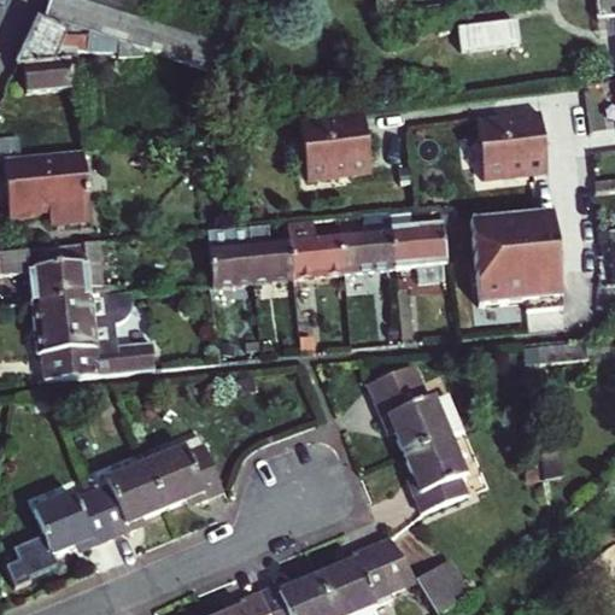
[(123,56),(157,52),(226,74),(220,21),(209,18),(195,13),(199,0),(170,0),(169,5),(146,0),(48,0),(44,17),(39,15),(15,66),(24,65),(80,59),(78,52),(122,47),(123,56)]
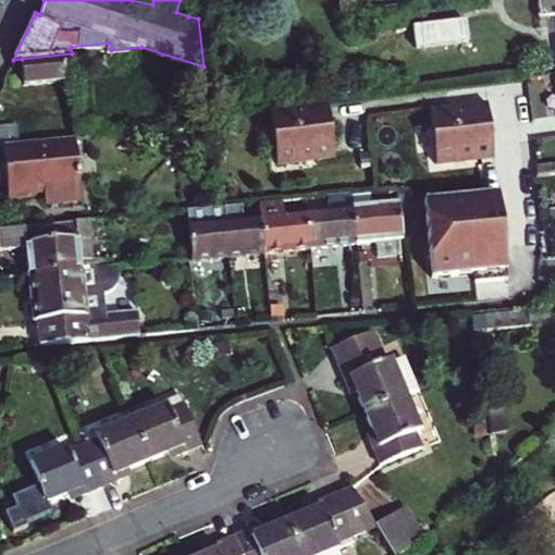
[(193,1),(189,0),(180,0),(176,12),(188,16),(193,1)]
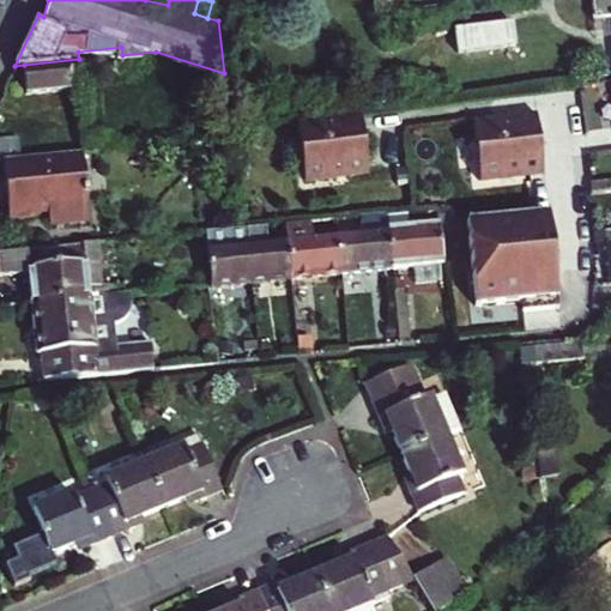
[(373,0),(375,11),(407,7),(406,0),(373,0)]
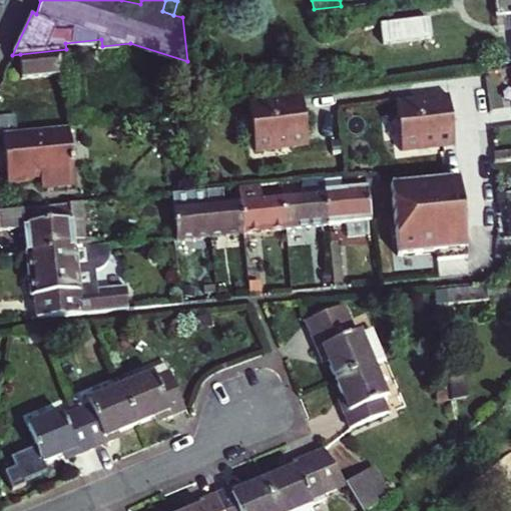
[(497,0),(499,14),(510,12),(510,0),(497,0)]
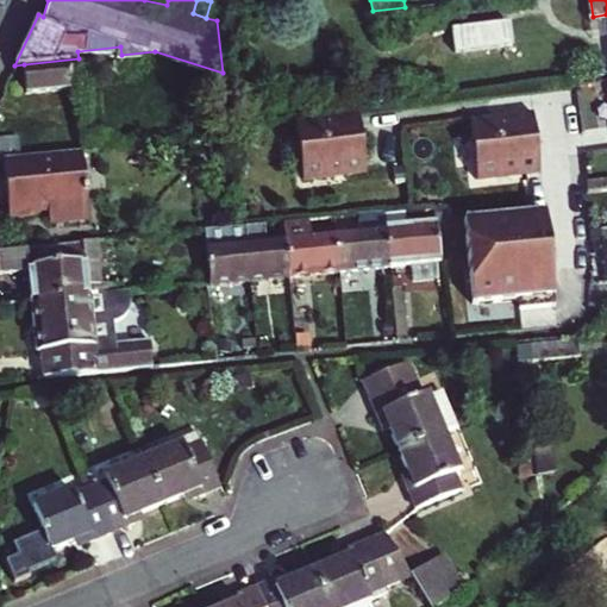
[(452,48),(512,45),(511,20),(452,23),(452,48)]
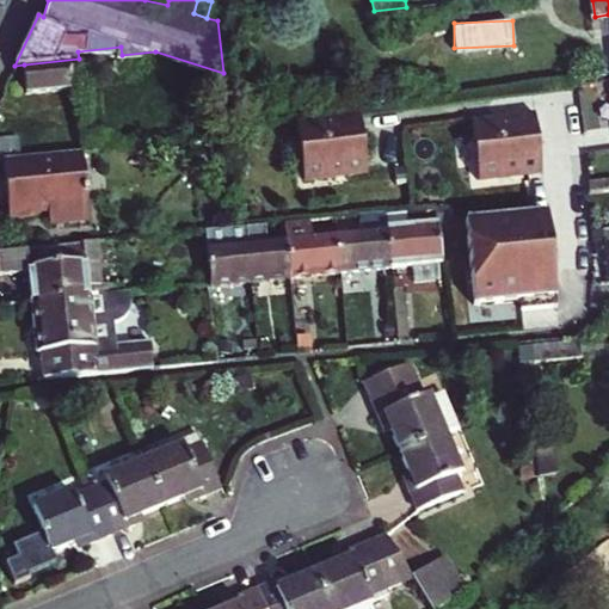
[(79,59),(24,65),(26,90),(73,84),(72,69),(80,67),(79,59)]
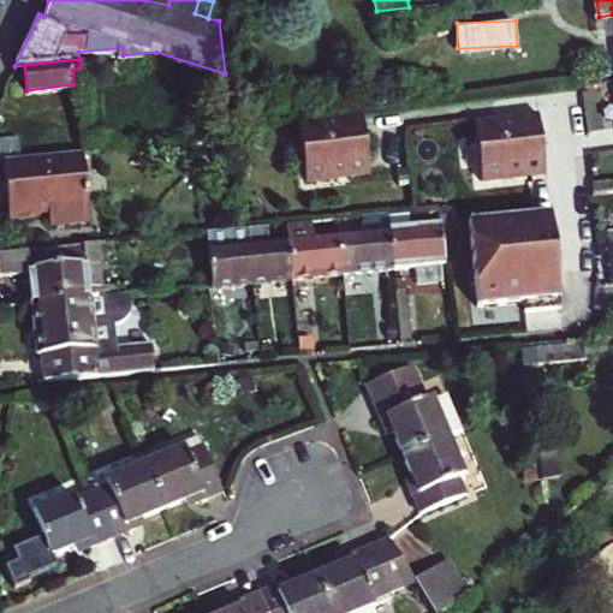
[(361,109),(297,118),(305,178),(361,170),(358,152),(367,150),(361,109)]
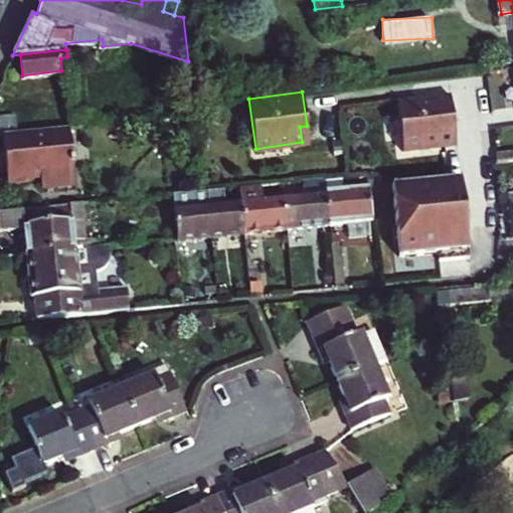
[(451,93),(397,99),(403,148),(449,143),(447,128),(455,127),(451,93)]
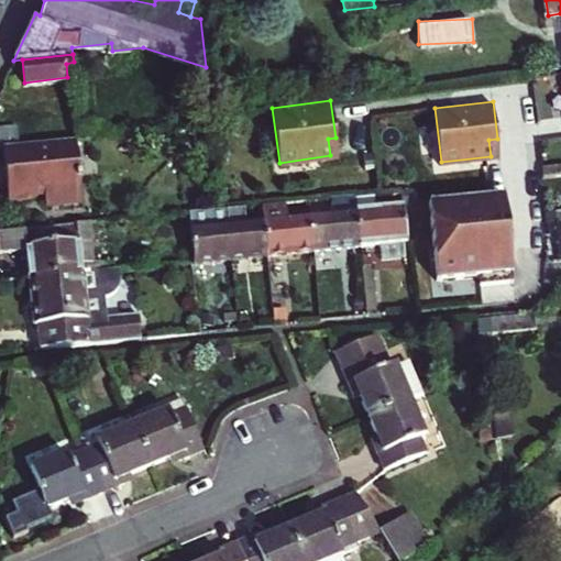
[(63,136),(59,110),(43,112),(46,138),(63,136)]
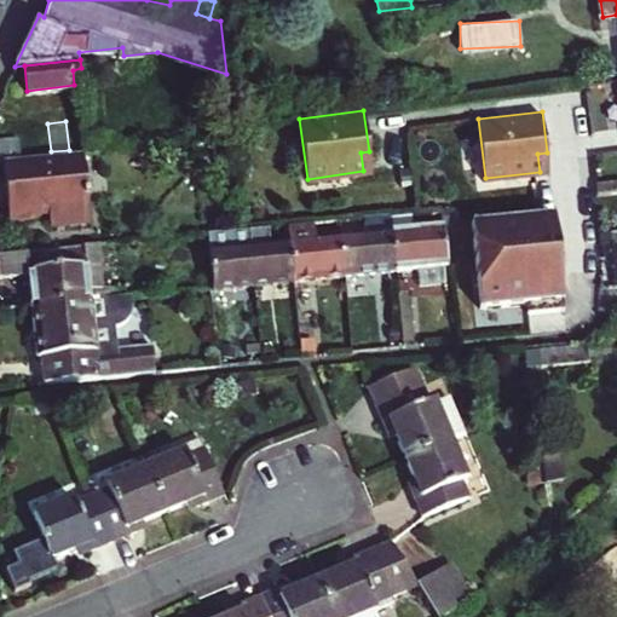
[(0,156),(4,156),(22,155),(19,134),(0,136),(0,156)]
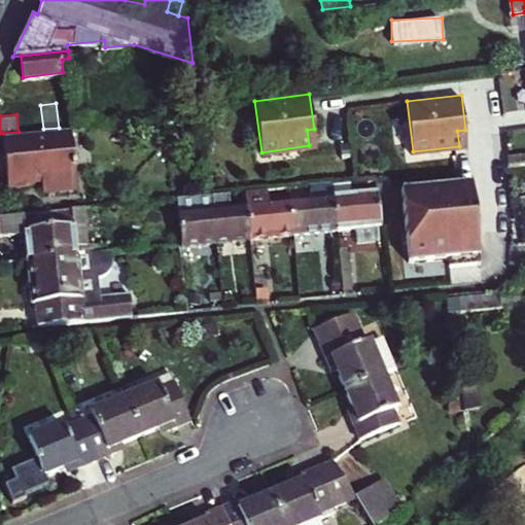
[(19,132),(3,133),(8,185),(28,182),(28,179),(40,177),(41,185),(49,190),(72,187),(76,182),(71,127),(59,128),(43,129),(19,132)]
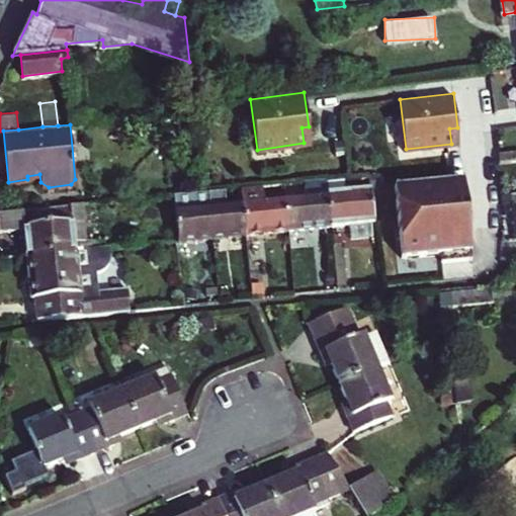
[(311,143),(309,126),(302,127),(304,143),(311,143)]
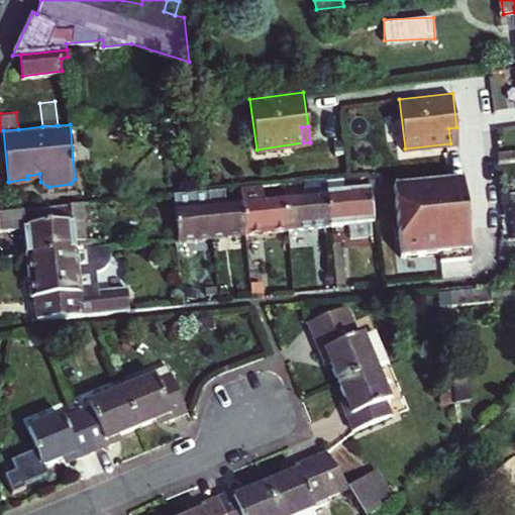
[(458,142),(456,127),(448,128),(450,143),(458,142)]
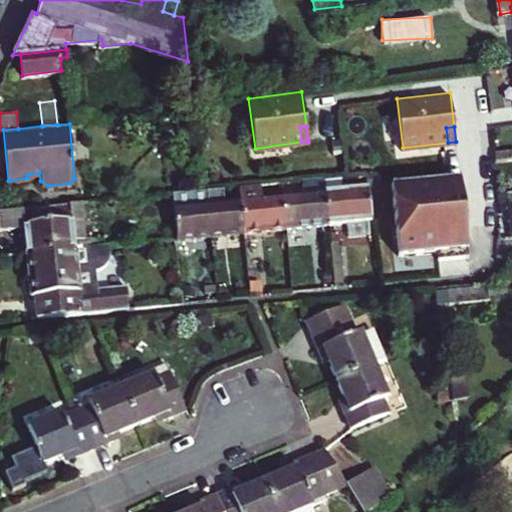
[(495,149),(496,158),(509,157),(508,148),(495,149)]
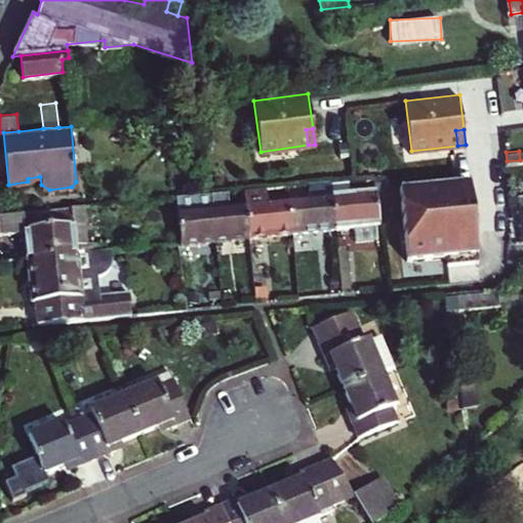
[(351,177),(331,179),(336,227),(359,224),(361,237),(378,235),(377,223),(380,223),(376,189),(376,188),(352,190),(351,177)]
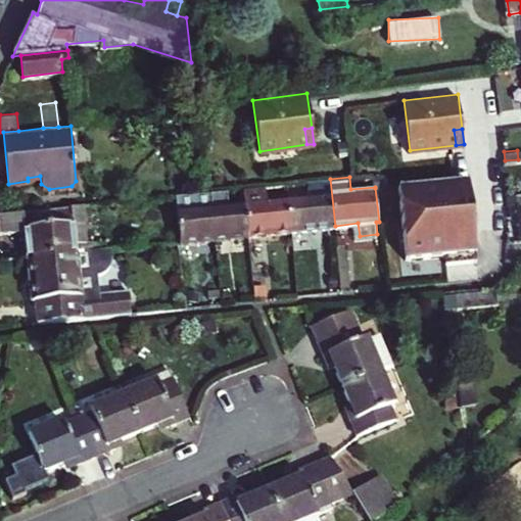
[(475,258),(466,177),(395,185),(404,258),(443,253),(443,262),(475,258)]
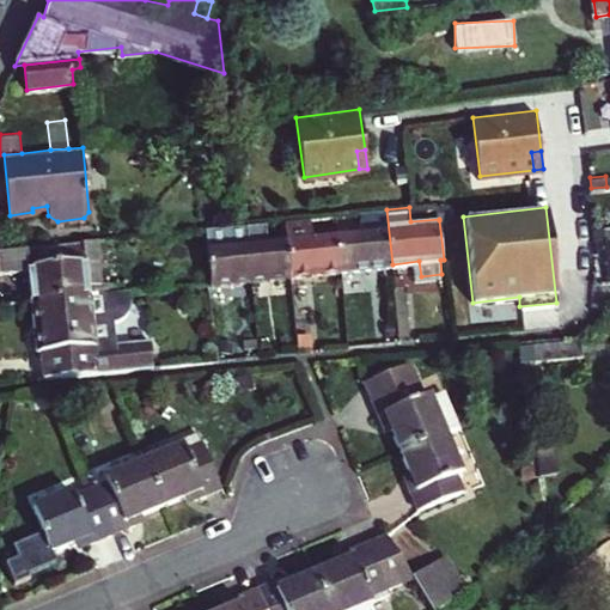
[(363,227),(339,230),(342,269),(392,264),(386,209),(361,212),(363,227)]
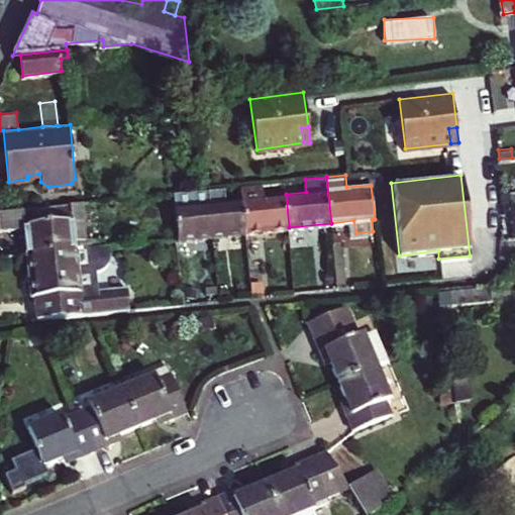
[(241,185),(242,196),(246,231),(289,227),(286,194),(263,196),(261,183),(241,185)]
